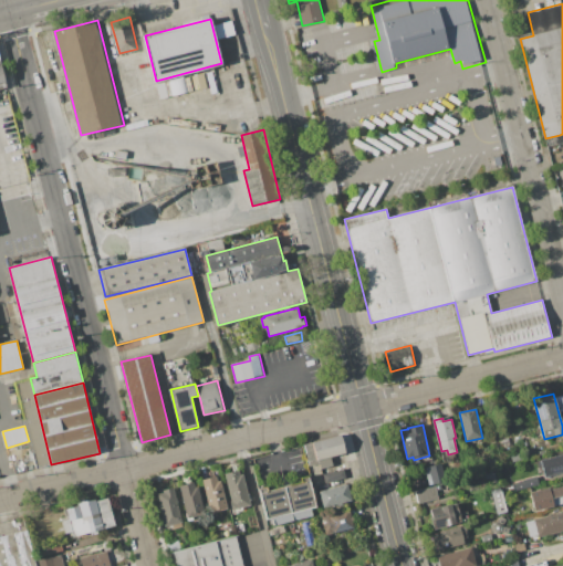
[(341,436),(345,453),(330,458),(332,467),(320,470),(318,460),(308,463),(303,446),(341,436)]
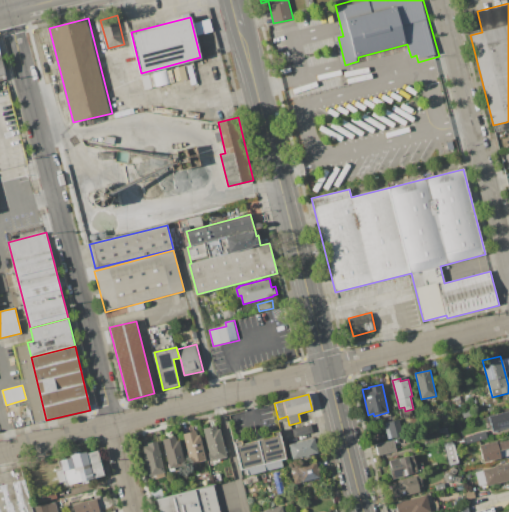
[(472,410),(473,416),(464,418),(462,413),(472,410)]
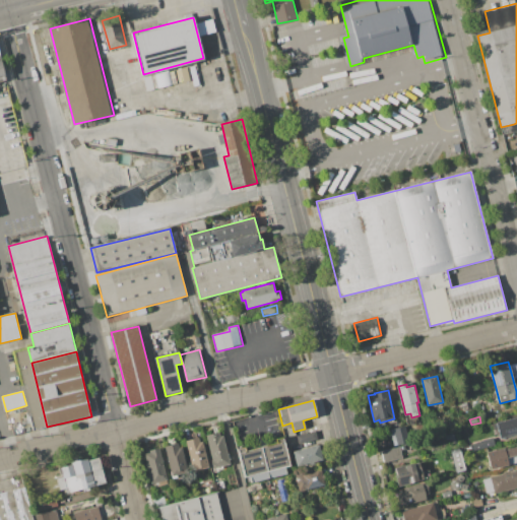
[(516,434),(502,439),(500,430),(498,423),(516,418),(516,434)]
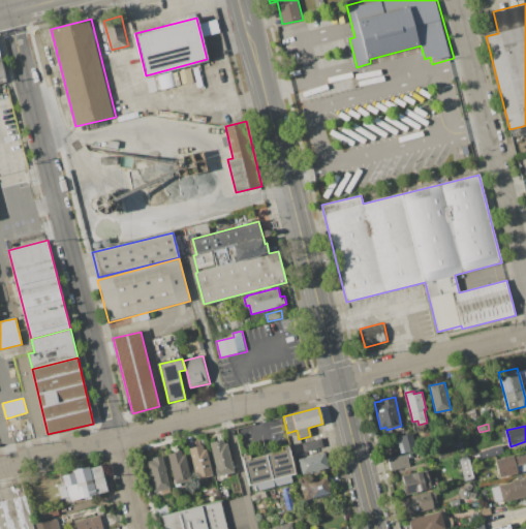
[(413,433),(418,448),(405,453),(401,436),(413,433)]
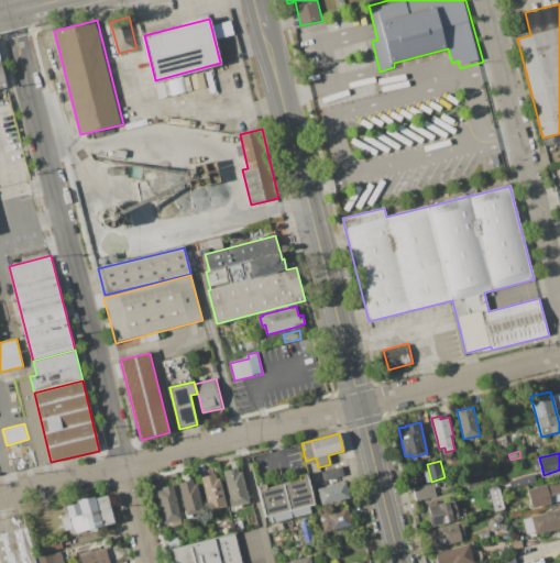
[(342,466),(346,475),(326,481),(322,472),(342,466)]
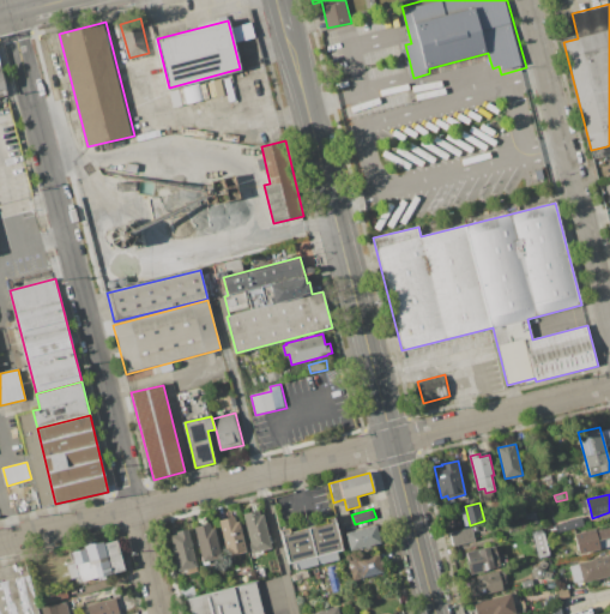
[(259,510),(260,516),(264,515),(272,549),(253,554),(251,545),(252,545),(245,513),(259,510)]
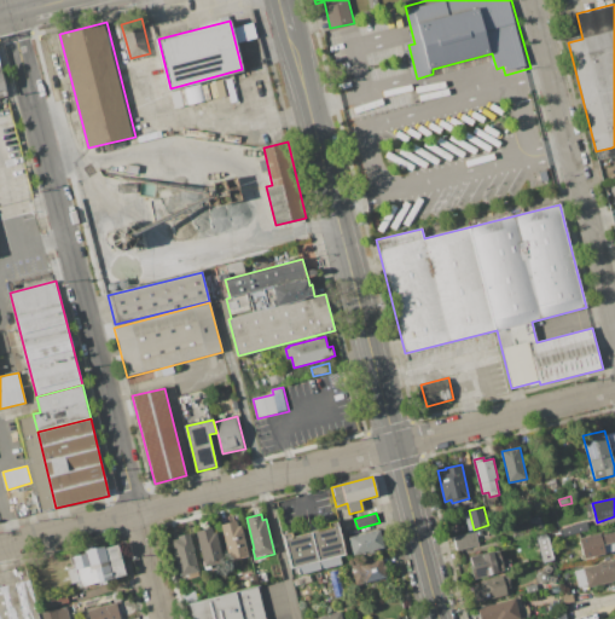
[(237,520),(238,526),(242,525),(249,556),(231,560),(222,524),(237,520)]
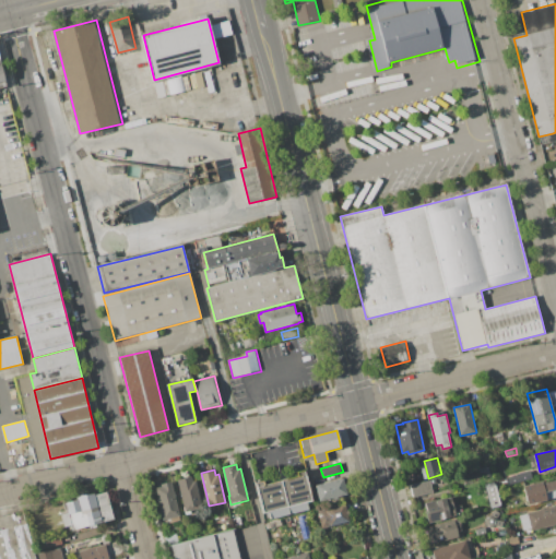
[(264,480),(265,485),(299,476),(298,472),(306,470),(307,475),(306,475),(312,501),(308,502),(309,510),(271,519),(270,511),(264,513),(257,483),(264,480)]
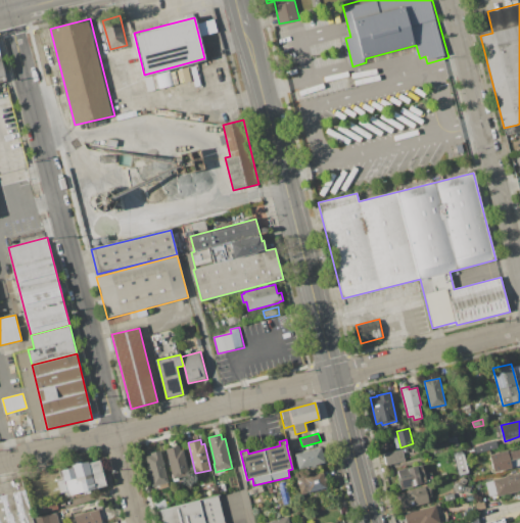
[(497,440),(499,447),(479,453),(477,445),(497,440)]
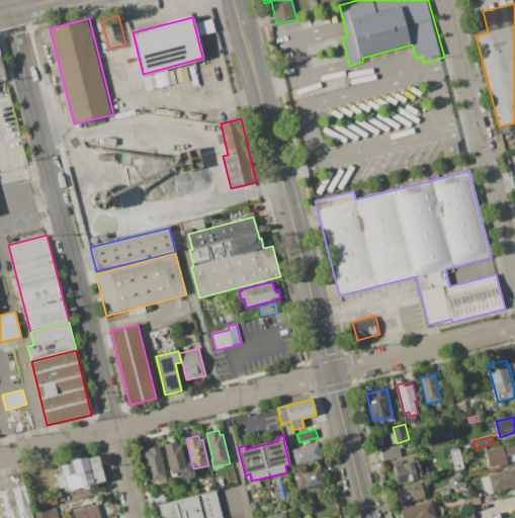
[(178,441),(179,446),(182,445),(187,470),(172,475),(165,444),(178,441)]
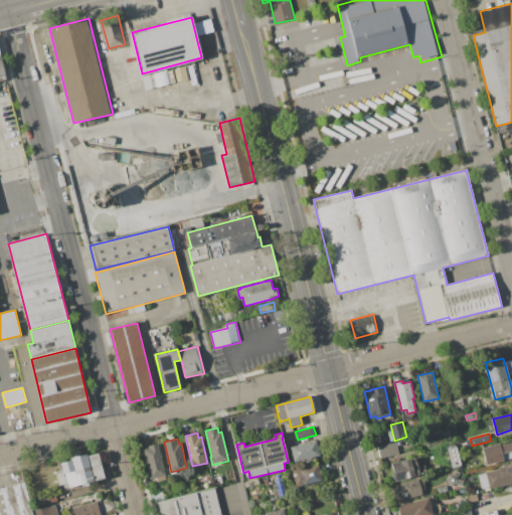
[(316,441),(320,456),(295,462),(292,447),(316,441)]
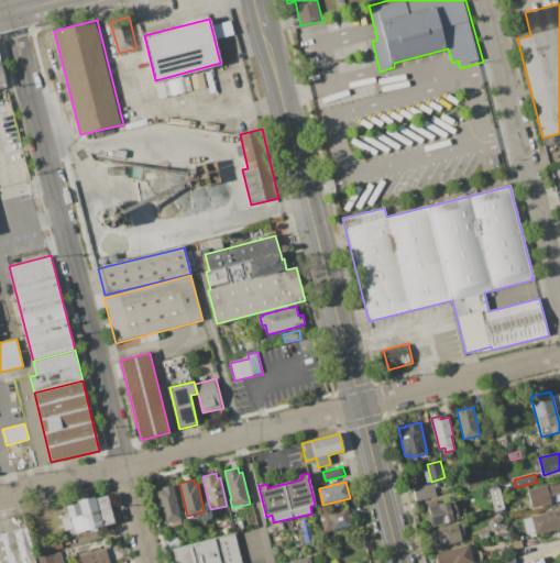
[(547,485),(547,486),(559,483),(559,501),(533,508),(528,489),(547,485)]
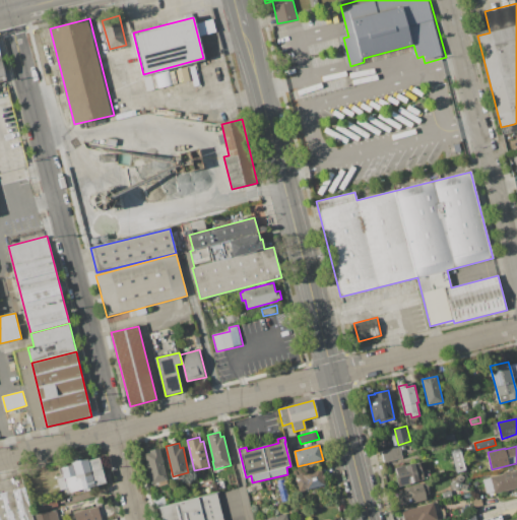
[(400,447),(403,458),(385,462),(382,451),(400,447)]
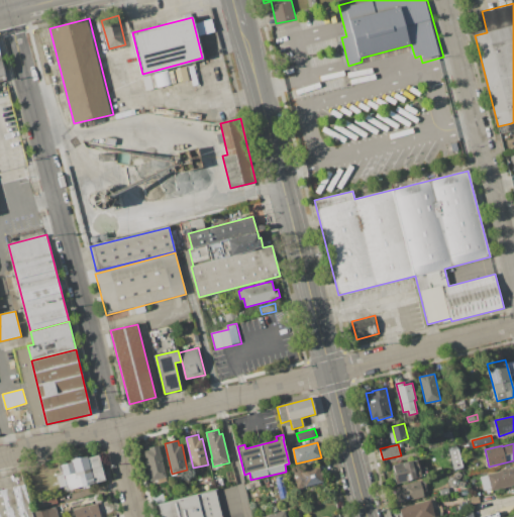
[(150,448),(149,447),(159,445),(168,481),(159,484),(158,479),(151,481),(144,450),(150,448)]
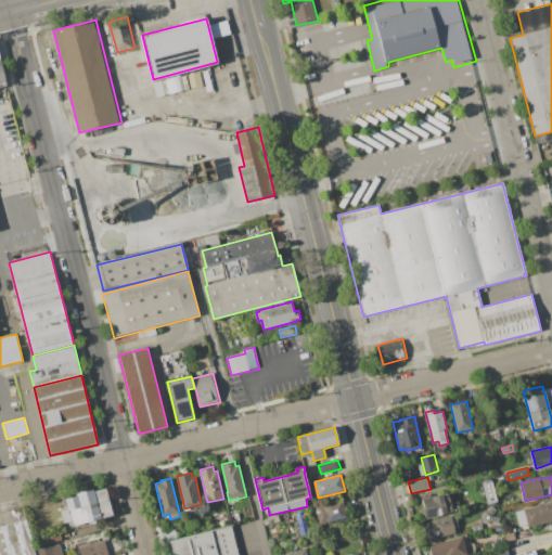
[(492,481),(498,501),(488,503),(484,483),(492,481)]
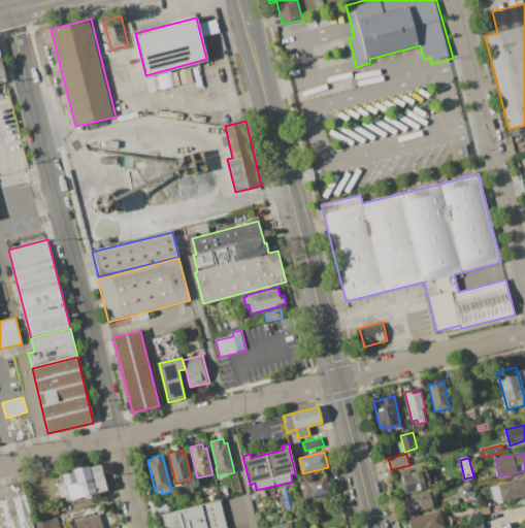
[(62,475),(73,472),(72,469),(89,465),(89,468),(101,465),(107,491),(91,495),(92,498),(85,499),(84,497),(69,500),(62,475)]
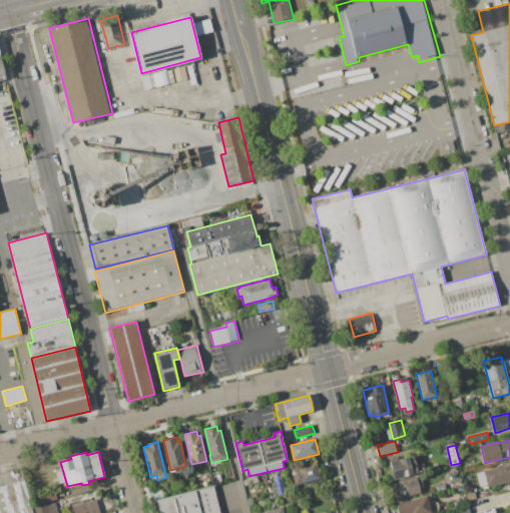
[(409,457),(410,458),(415,456),(419,473),(414,474),(414,475),(393,480),(391,470),(392,469),(390,461),(409,457)]
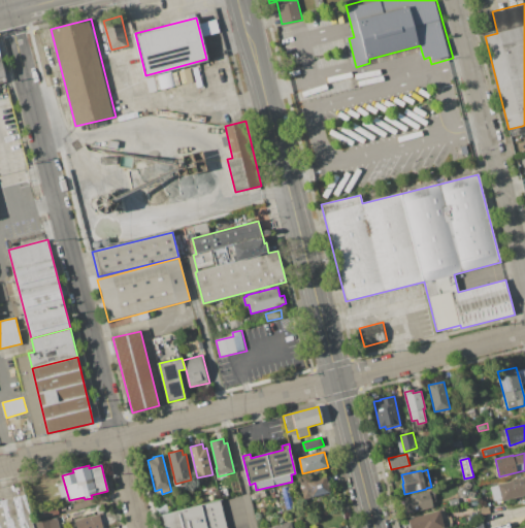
[(307,481),(307,480),(326,475),(327,481),(329,481),(330,486),(328,487),(330,494),(303,499),(299,483),(307,481)]
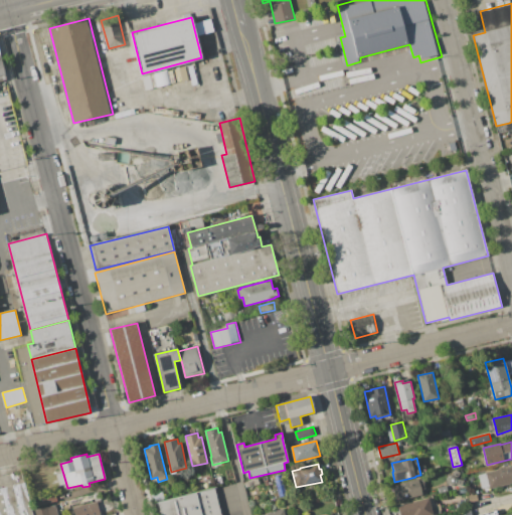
[(511,483),(489,489),(489,487),(482,489),(479,475),(511,466),(511,483)]
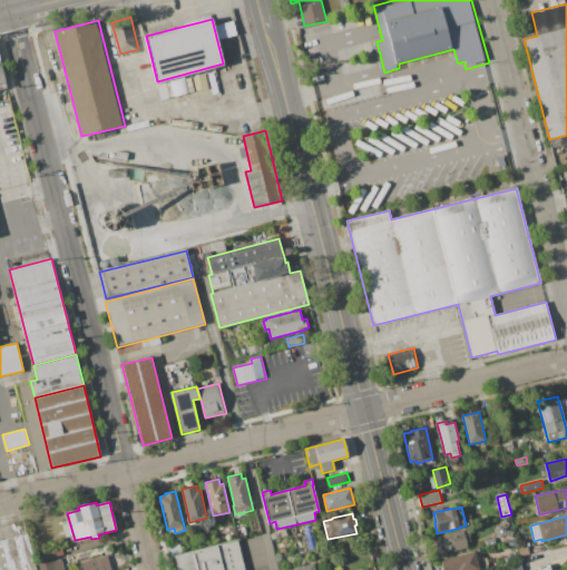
[(507,529),(515,532),(514,538),(508,536),(506,538),(502,539),(499,538),(497,537),(496,533),(496,530),(497,528),(499,526),(502,526),(506,520),(511,523),(507,529)]
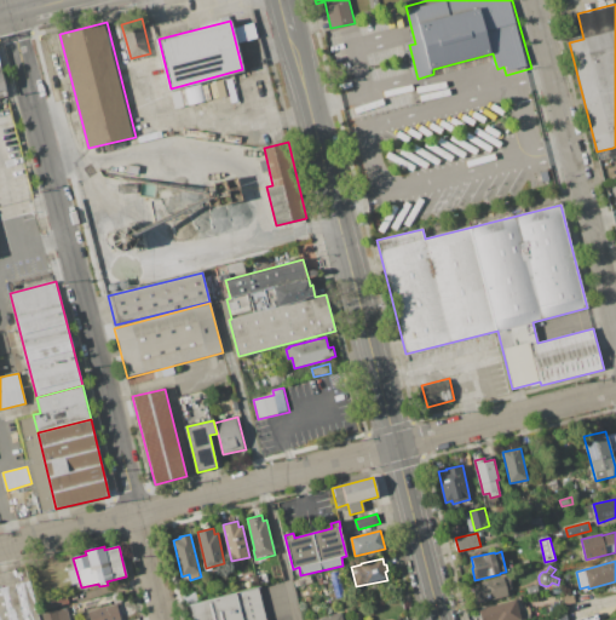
[(483,585),(482,581),(504,577),(508,596),(478,604),(473,587),(483,585)]
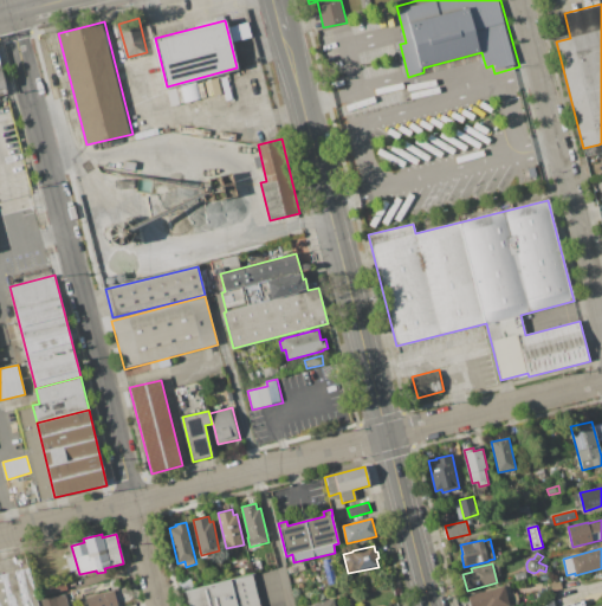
[(0,605),(0,575),(30,568),(38,605),(0,605)]
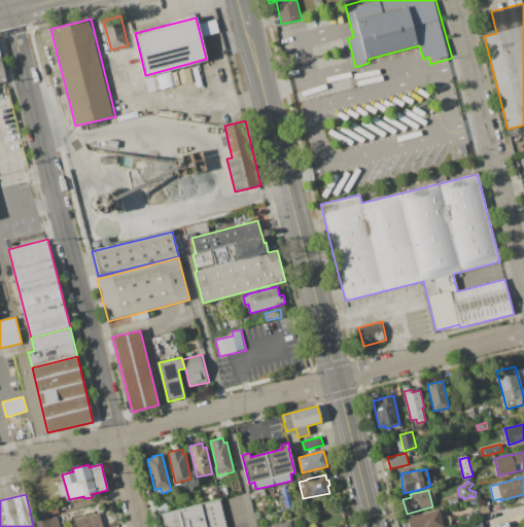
[(221,499),(226,526),(166,526),(163,514),(221,499)]
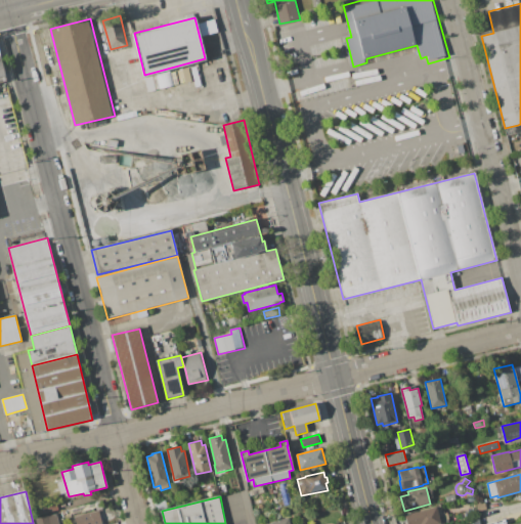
[(485,503),(487,509),(478,512),(476,505),(485,503)]
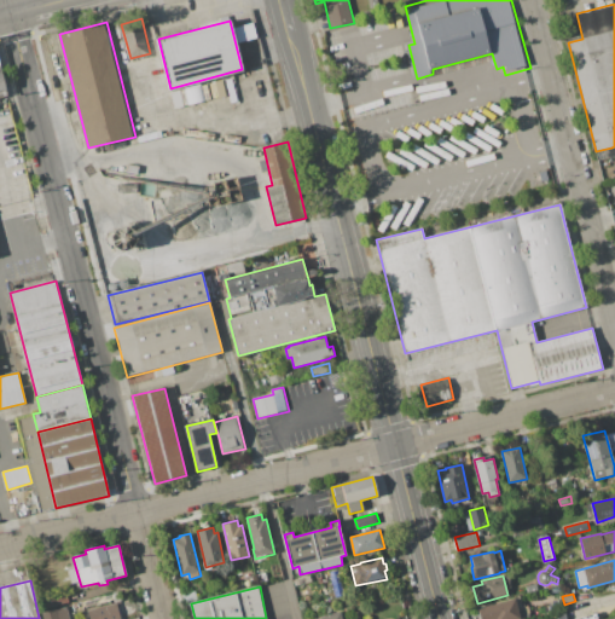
[(516,599),(518,608),(524,606),(526,613),(520,614),(521,618),(481,618),(479,608),(516,599)]
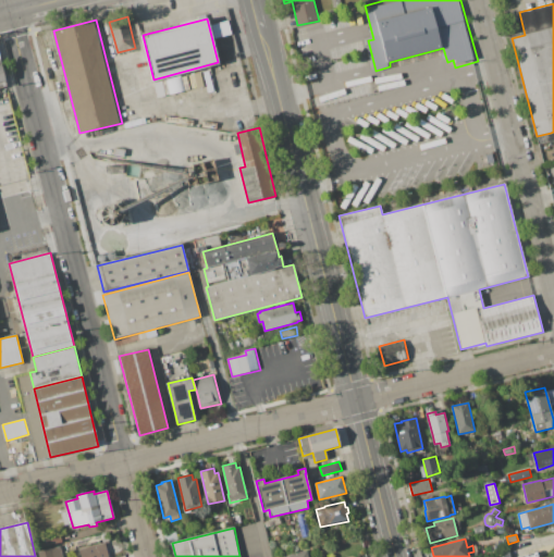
[(81,556),(79,549),(106,543),(108,556),(81,556)]
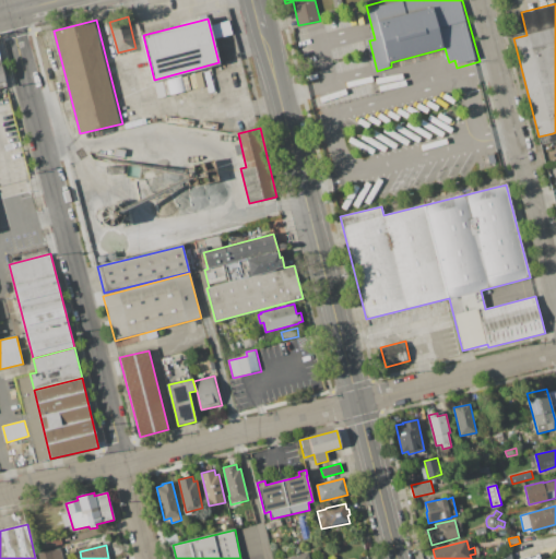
[(62,548),(64,558),(37,558),(36,554),(62,548)]
